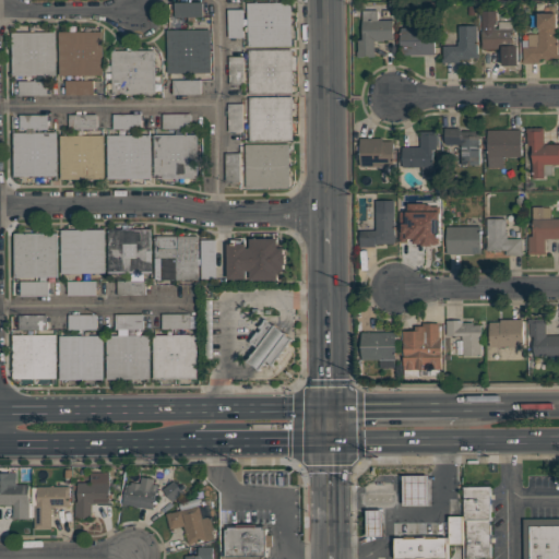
[(204,2),(204,16),(177,18),(177,2),(204,2)]
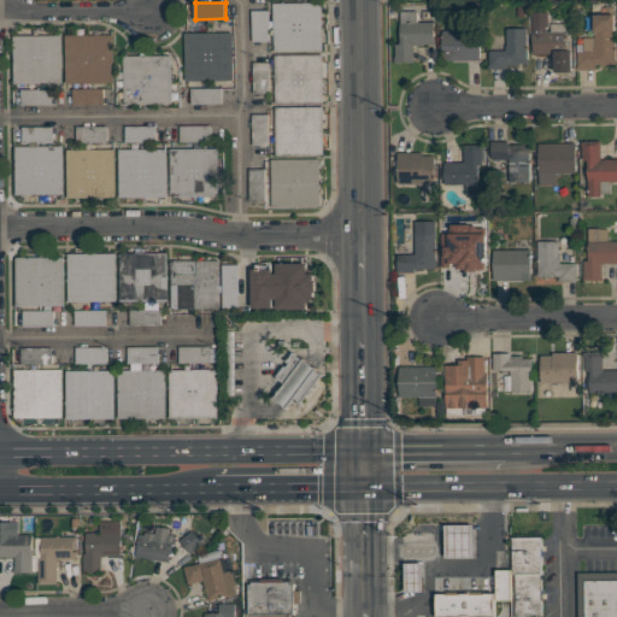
[(323,3),(323,51),(275,52),(275,3),(323,3)]
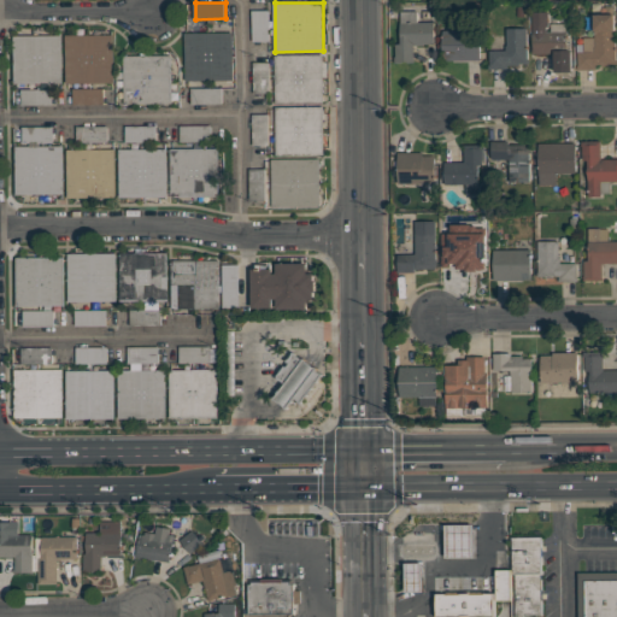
[(270,41),(254,41),(253,10),(270,10),(270,41)]
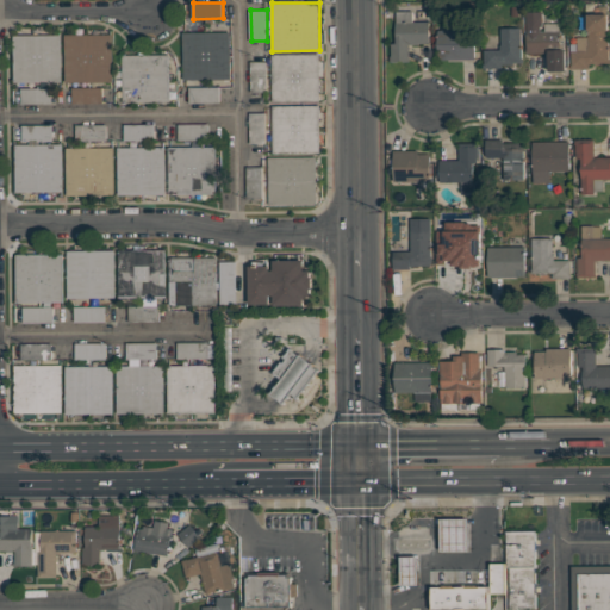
[(392,43),(397,43),(396,23),(397,23),(397,11),(414,11),(414,22),(430,22),(430,43),(419,44),(410,44),(410,62),(403,62),(403,61),(398,61),(398,62),(391,62),(391,56),(392,56),(392,43)]
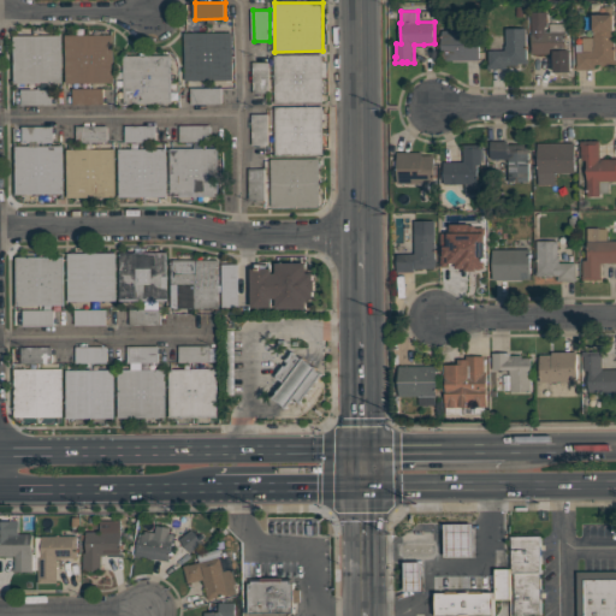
[(532,12),(550,11),(550,27),(546,27),(546,31),(551,31),(551,24),(566,23),(566,31),(567,31),(568,51),(572,51),(572,70),(554,70),(554,53),(533,53),(532,12)]
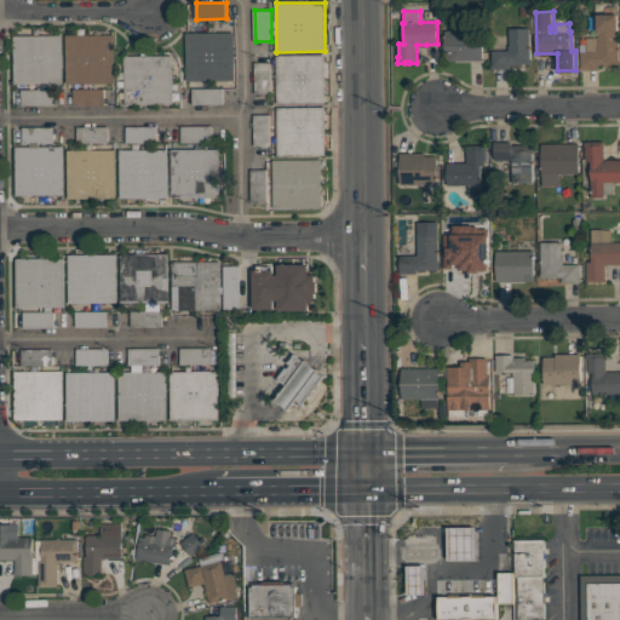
[(619,64),(613,64),(613,65),(606,65),(606,64),(600,64),(600,69),(581,69),(581,65),(581,52),(581,45),(587,45),(587,38),(600,38),(598,15),(619,13),(619,32),(619,64)]
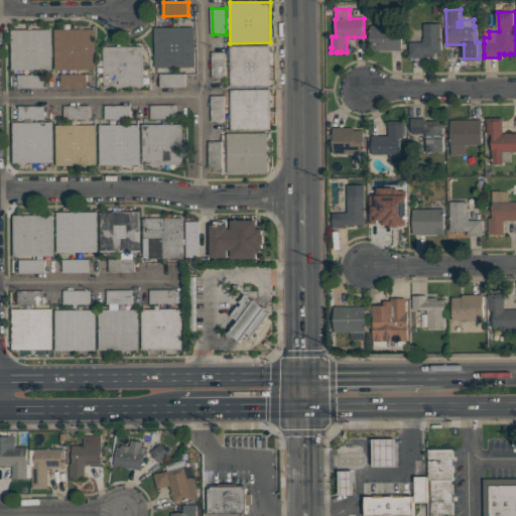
[(424,23),(441,23),(442,45),(442,52),(425,53),(425,57),(409,57),(409,54),(410,54),(410,42),(423,41),(423,38),(424,38),(424,23)]
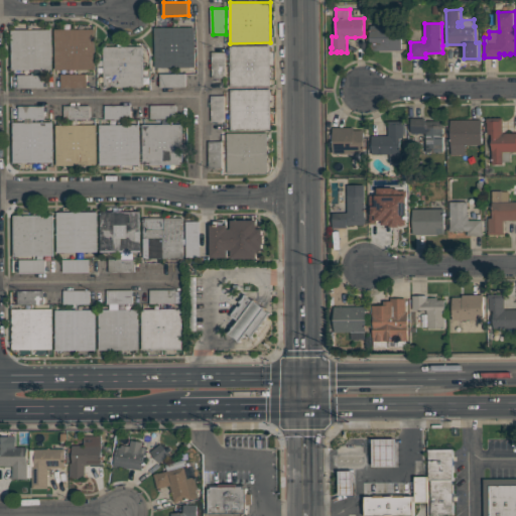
[(371,25),(402,25),(402,50),(371,50),(371,25)]
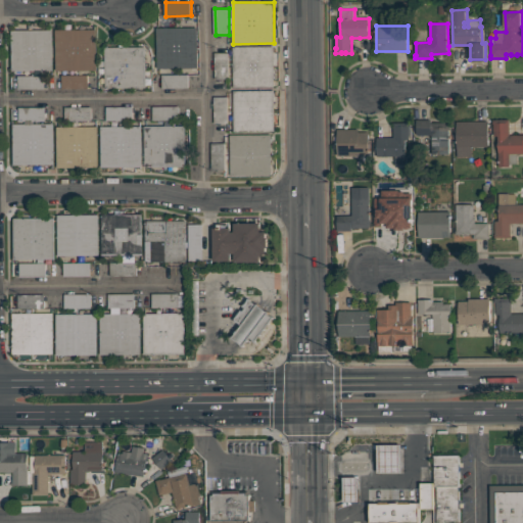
[(197,27),(198,69),(188,69),(188,67),(157,68),(156,28),(197,27)]
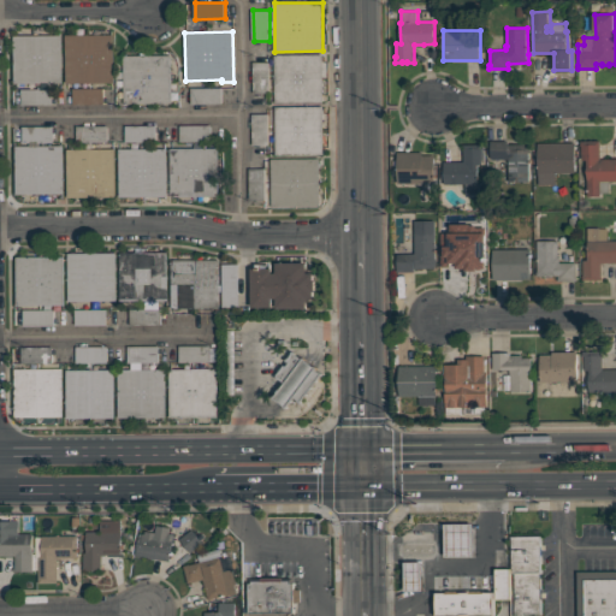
[(13,35),(63,35),(63,83),(15,83),(13,35)]
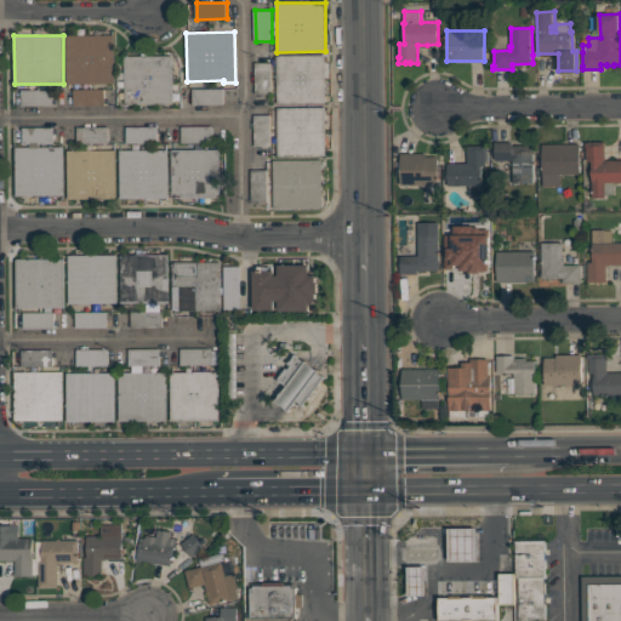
[(67,35),(115,35),(115,84),(67,84),(67,35)]
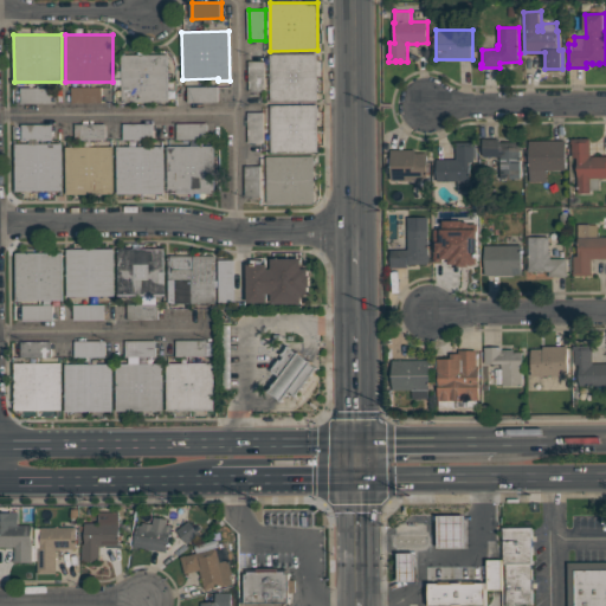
[(169,102),(122,103),(121,55),(168,53),(169,102)]
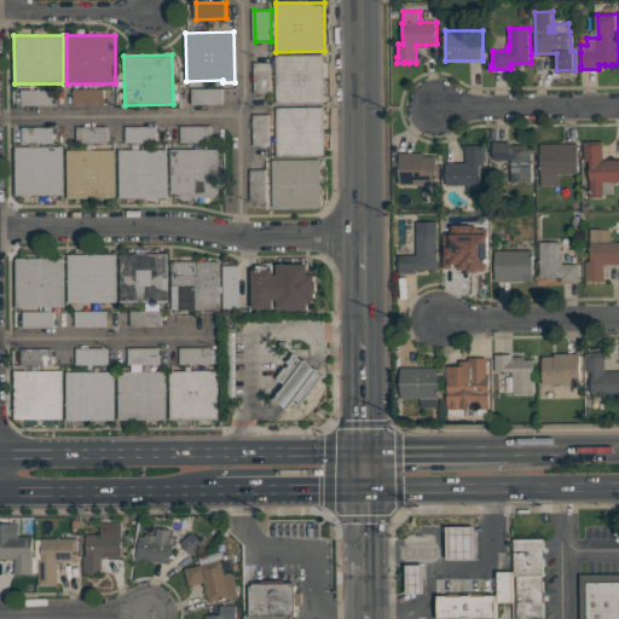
[(324,103),(277,104),(276,55),(324,55),(324,103)]
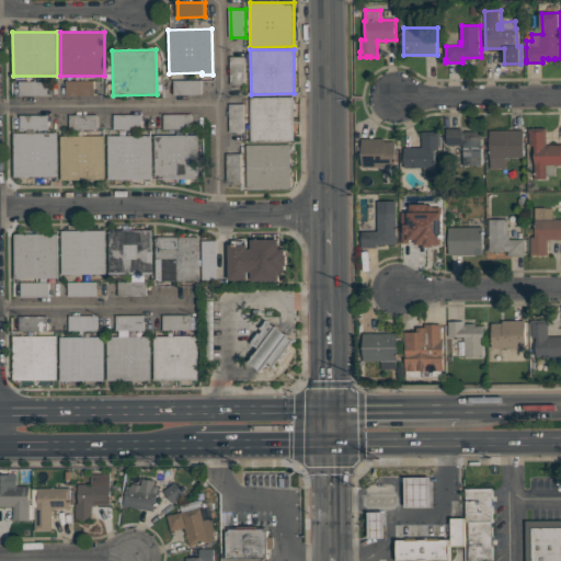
[(245,84),(231,84),(231,56),(245,56),(245,84)]
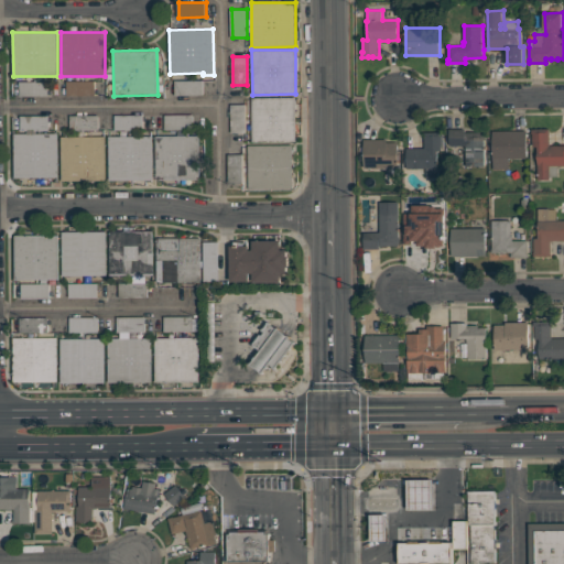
[(203,79),(203,95),(175,96),(175,80),(203,79)]
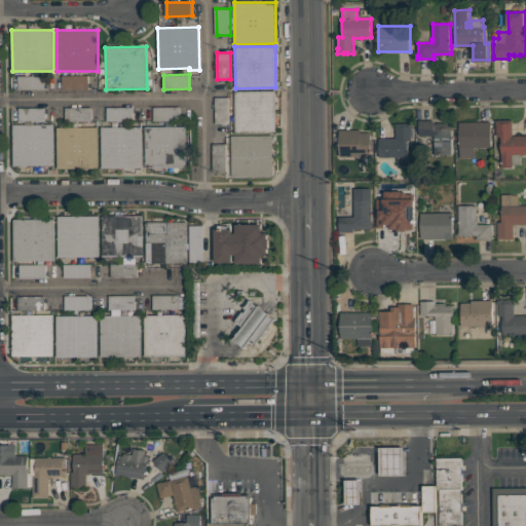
[(20,76),(45,75),(45,89),(20,89),(20,76)]
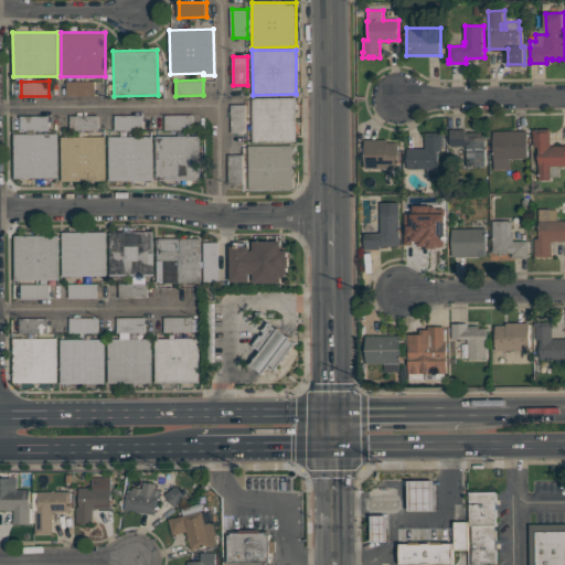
[(67,81),(95,81),(96,96),(67,96),(67,81)]
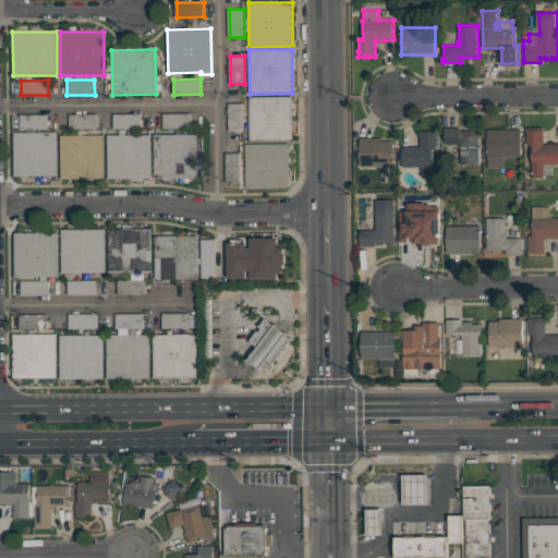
[(293,140),(250,141),(250,97),(292,96),(293,140)]
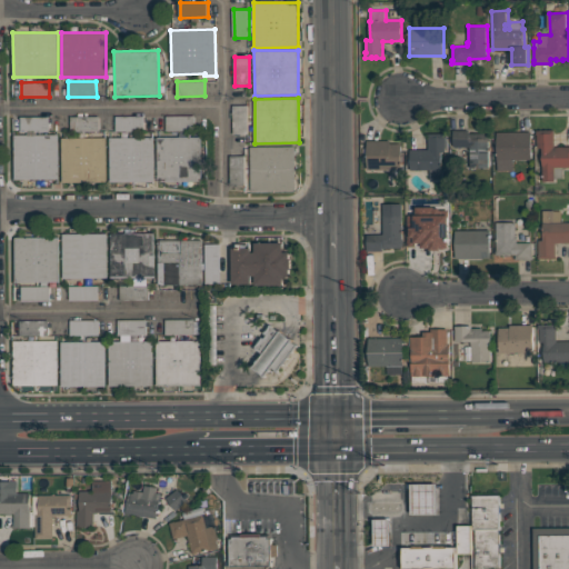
[(249,135),(233,135),(233,106),(249,105),(249,135)]
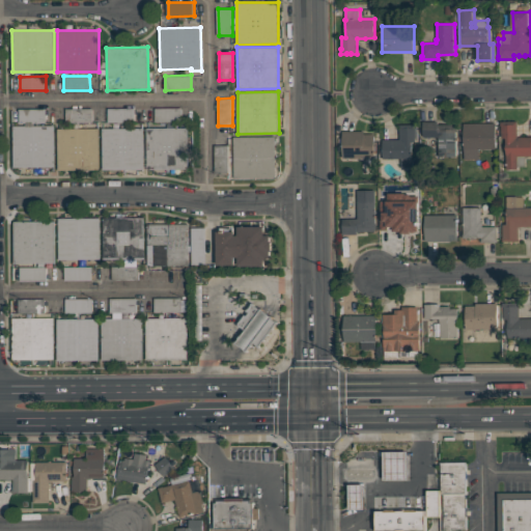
[(93,122),(66,122),(66,109),(92,108),(93,122)]
